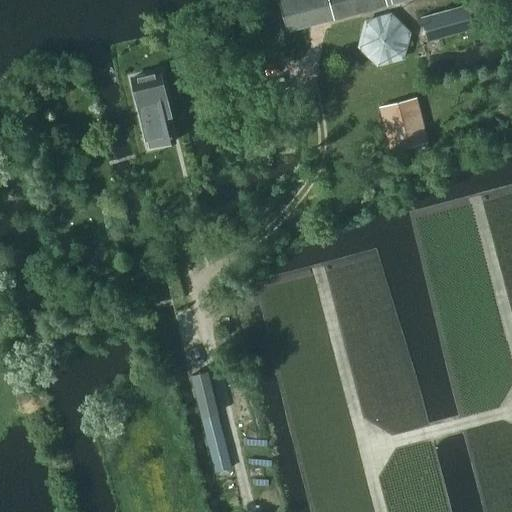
[(278,0),(288,31),(405,0),(278,0)]
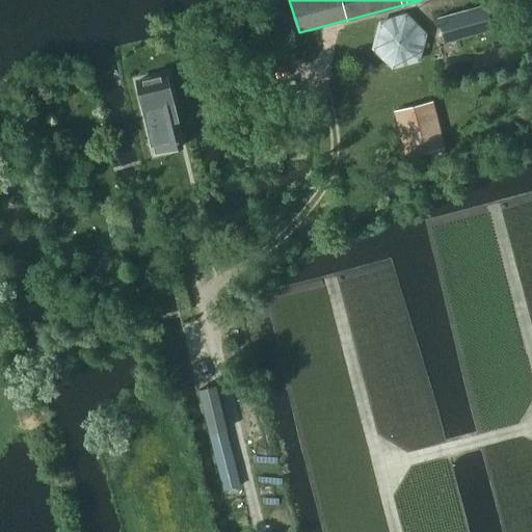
[(436,18),(444,43),(491,30),(484,5),(436,18)]
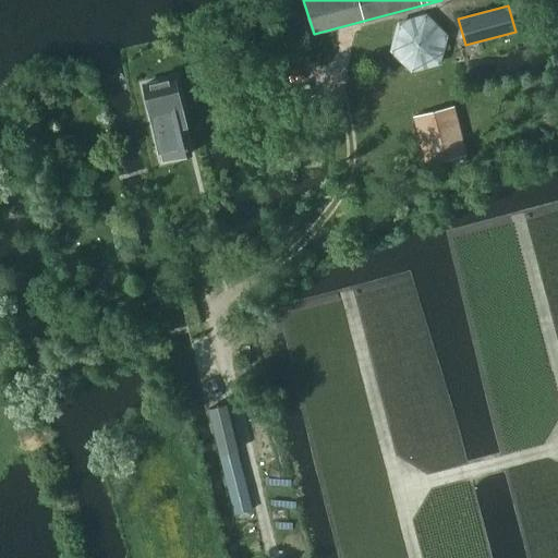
[(388,51),(410,73),(439,65),(447,36),(425,14),(396,22),(388,51)]
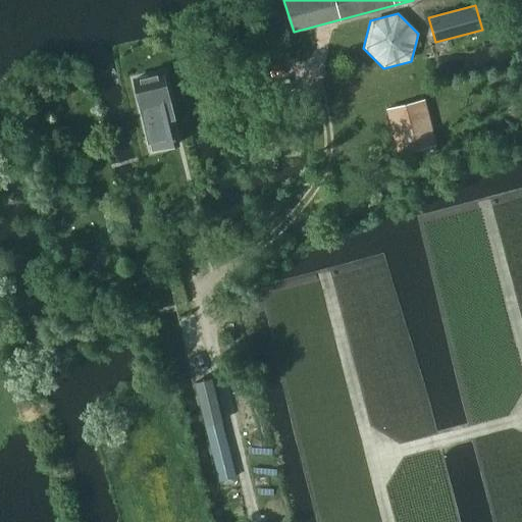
[(163,72),(134,81),(140,104),(143,103),(154,150),(177,144),(166,97),(169,97),(163,72)]
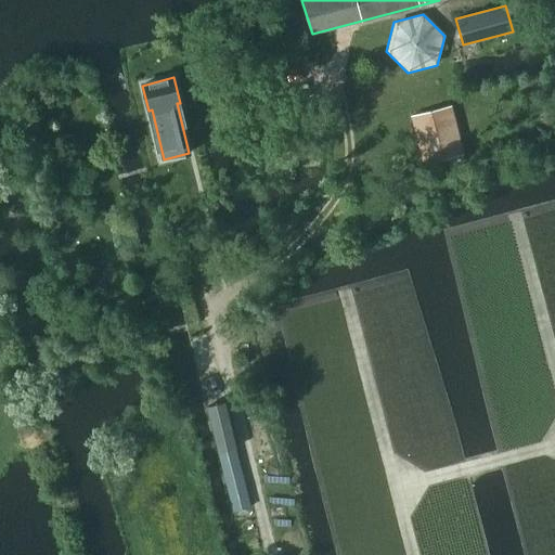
[(412,116),(424,164),(463,154),(451,105),(412,116)]
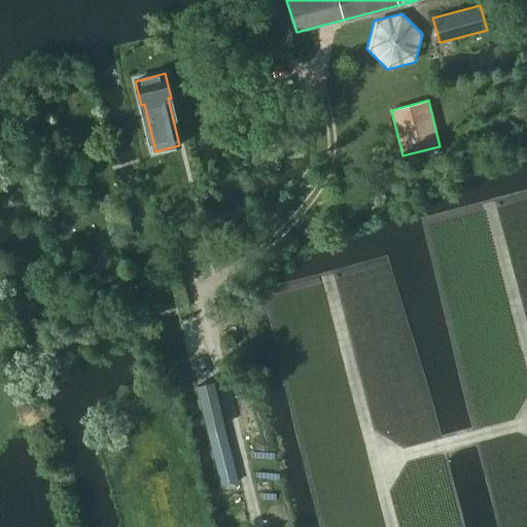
[(196,386),(206,429),(223,425),(213,382),(196,386)]
